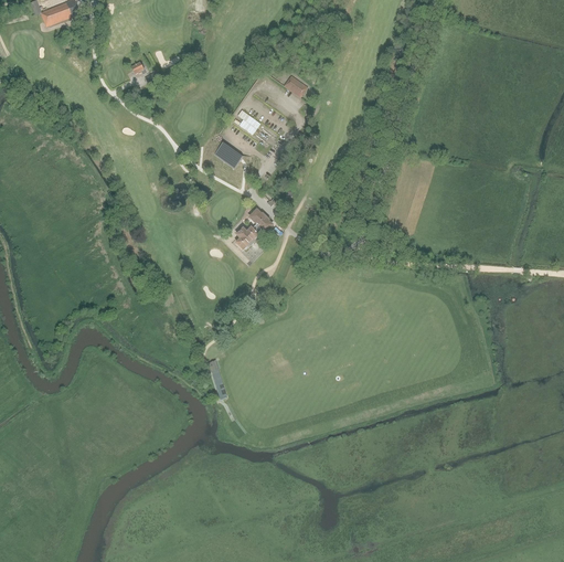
[(67,0),(39,11),(44,25),(78,12),(74,0),(67,0)]
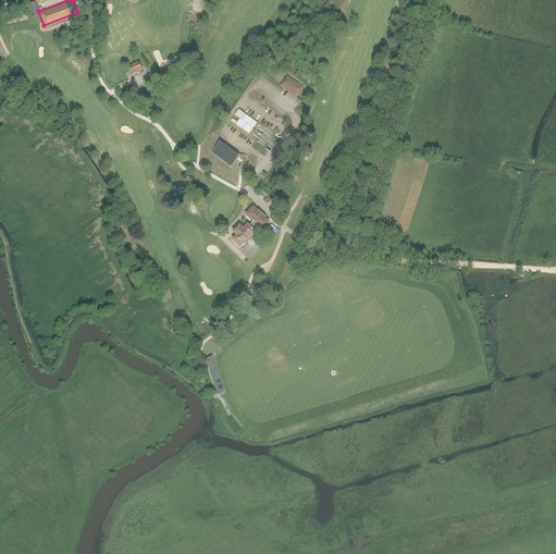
[(140,72),(143,70),(140,68),(141,66),(137,60),(127,64),(132,71),(134,70),(135,71),(138,69),(140,72)]
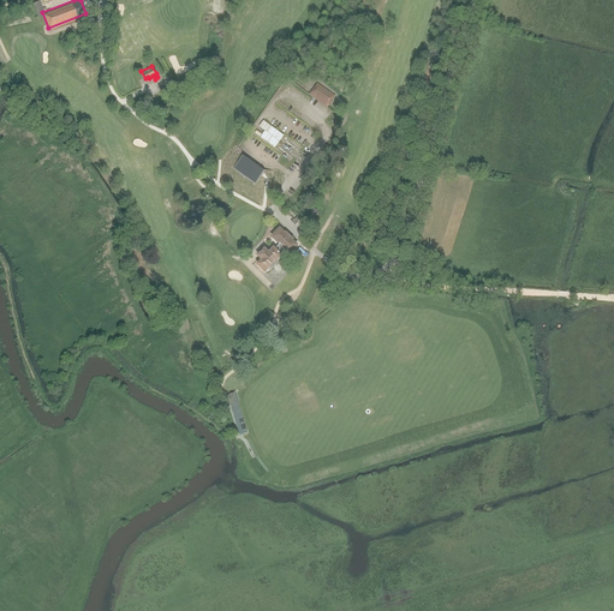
[(167,77),(158,82),(160,88),(171,83),(167,77)]
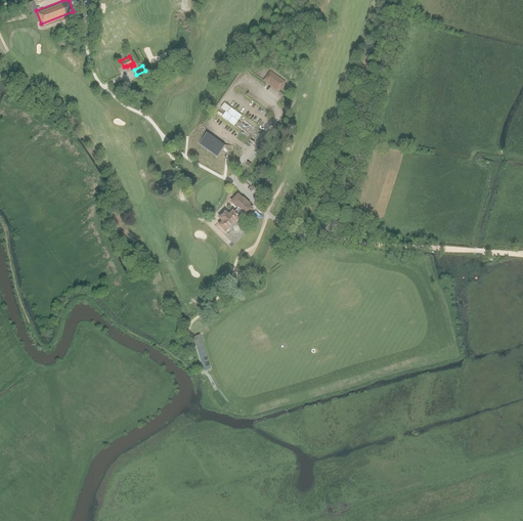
[(285,80),(269,69),(263,78),(278,89),(285,80)]
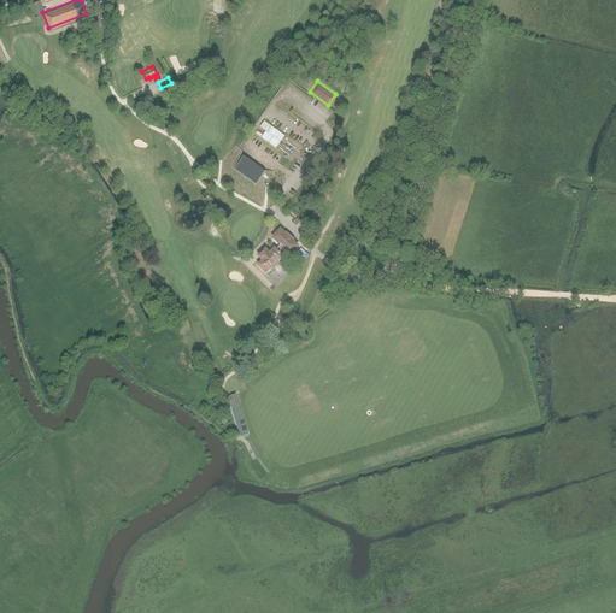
[(285,92),(300,102),(305,95),(288,84),(285,92)]
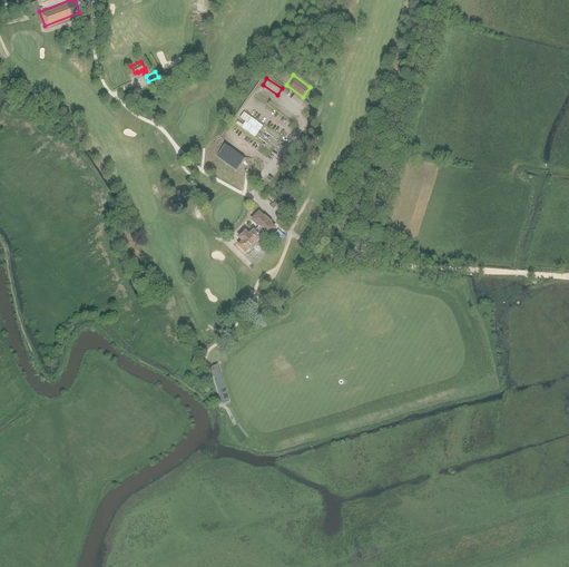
[(229,152),(222,163),(242,176),(249,164),(229,152)]
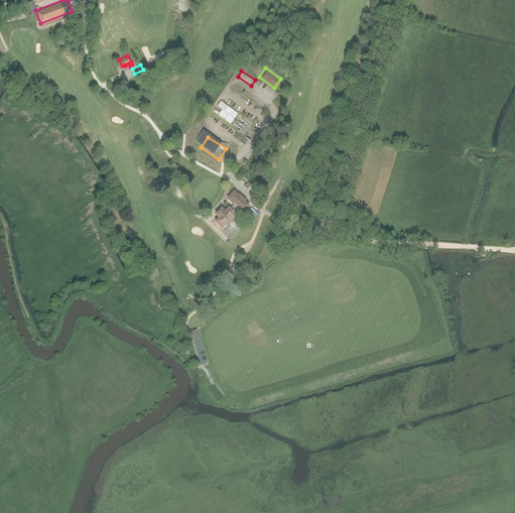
[(239,207),(241,210),(243,208),(244,209),(246,207),(245,206),(247,204),(245,203),(247,201),(238,193),(237,194),(234,190),(228,197),(233,202),(225,211),(221,208),(216,213),(219,217),(215,220),(222,227),(222,226),(223,226),(224,226),(225,225),(225,224),(225,223),(226,223),(228,223),(232,219),(232,217),(231,216),(235,213),(234,212),(239,207)]
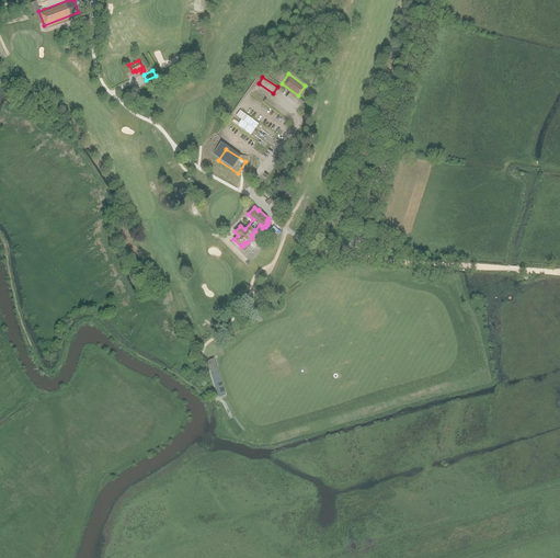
[(218,395),(226,393),(214,356),(205,359),(205,362),(207,362),(218,395)]
